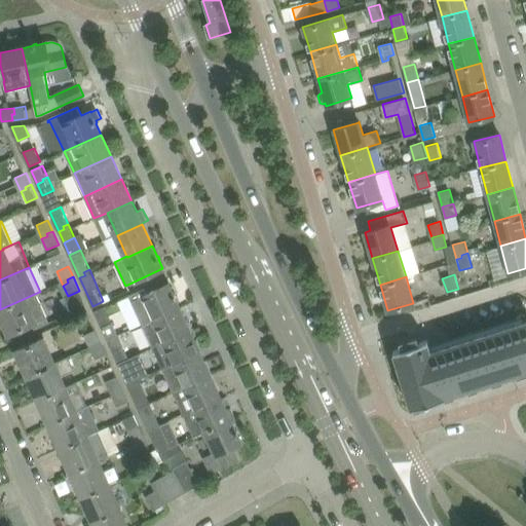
[(180,307),(176,298),(177,297),(176,295),(175,295),(168,284),(147,294),(144,289),(128,296),(142,325),(180,307)]
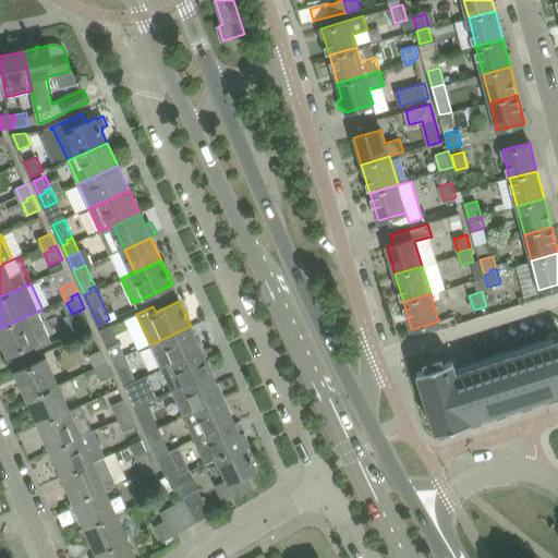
[(41,310),(0,328),(12,354),(37,342),(40,348),(56,341),(41,310)]
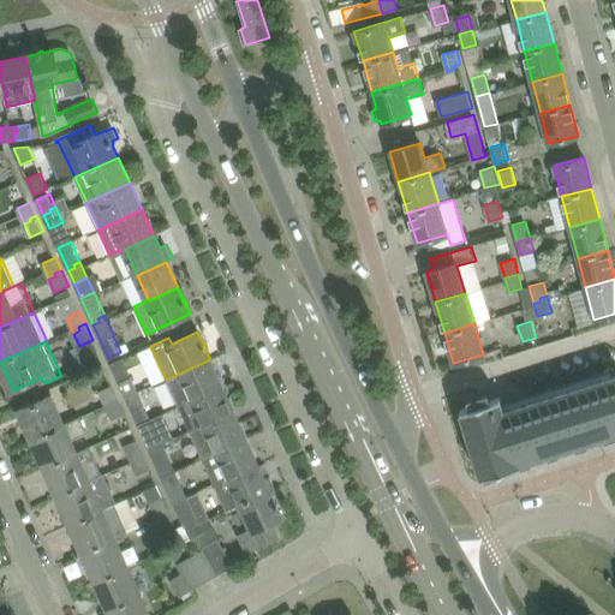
[(222,386),(210,359),(166,380),(178,406),(179,406),(222,386)]
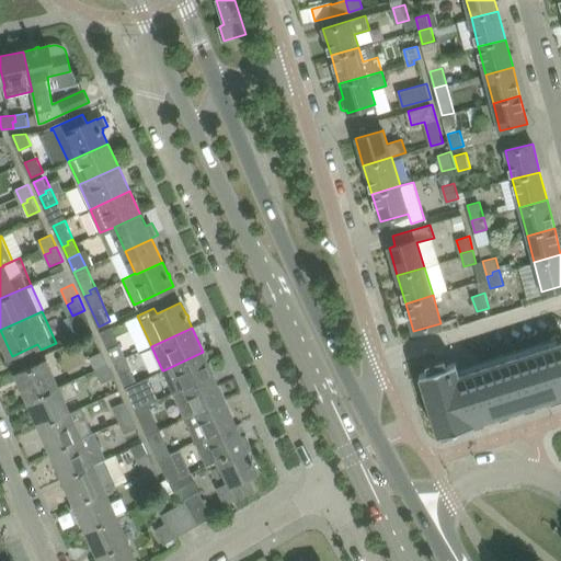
[(428,370),(420,374),(438,435),(443,434),(454,431),(476,424),(474,422),(501,414),(500,412),(497,408),(508,405),(510,409),(508,410),(510,411),(551,398),(550,397),(549,392),(560,388),(560,341),(459,373),(456,362),(447,365),(445,356),(426,363),(428,370)]
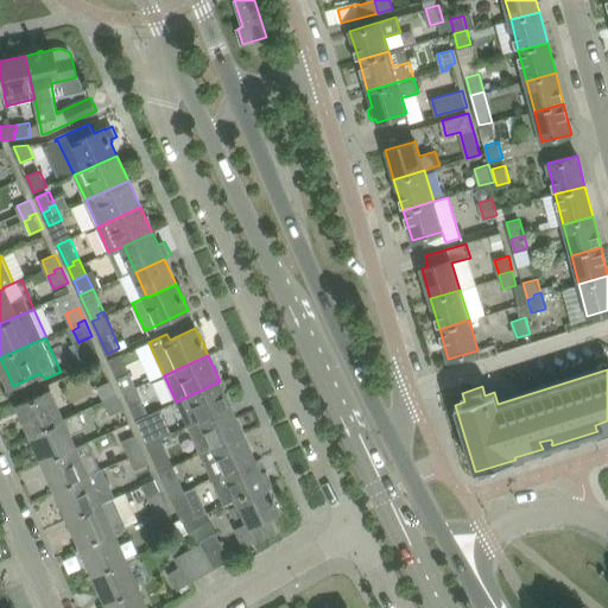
[(131,373),(119,379),(126,394),(132,392),(131,388),(137,386),(131,373)]
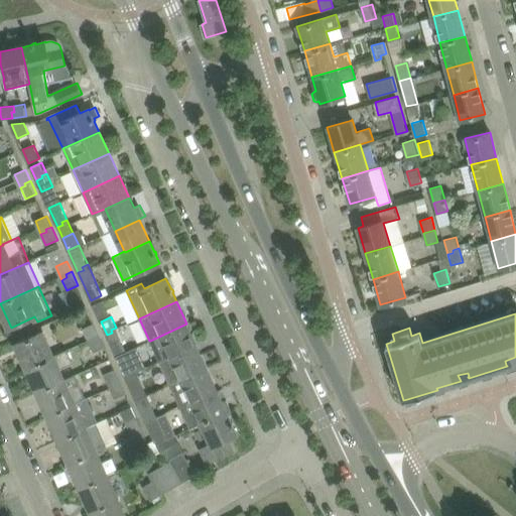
[(186,324),(150,341),(160,363),(197,346),(186,324)]
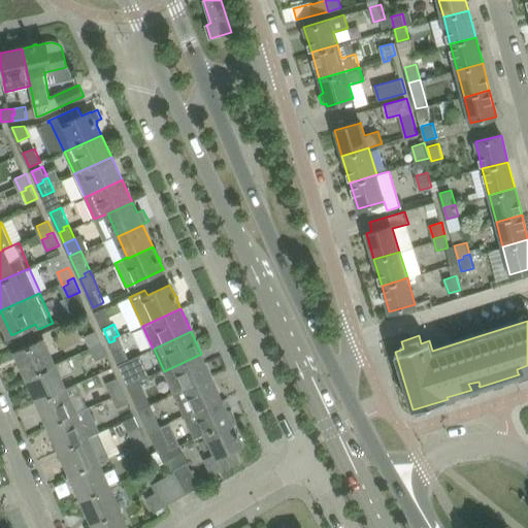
[(97,332),(86,337),(92,351),(98,348),(97,345),(102,342),(97,332)]
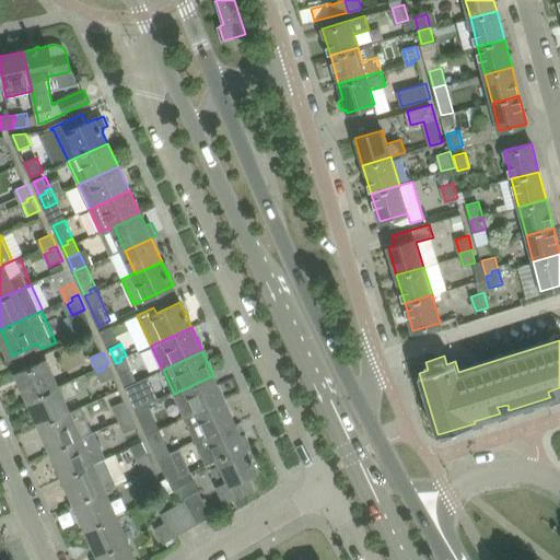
[(138,381),(132,370),(126,356),(120,358),(121,361),(116,363),(121,375),(126,386),(138,381)]
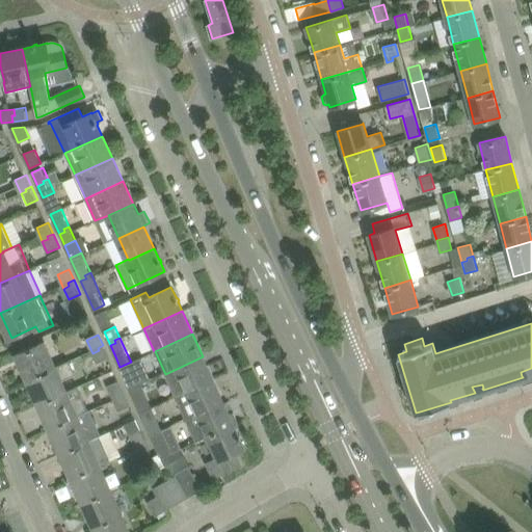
[(54,367),(44,343),(18,354),(29,378),(54,368),(54,367)]
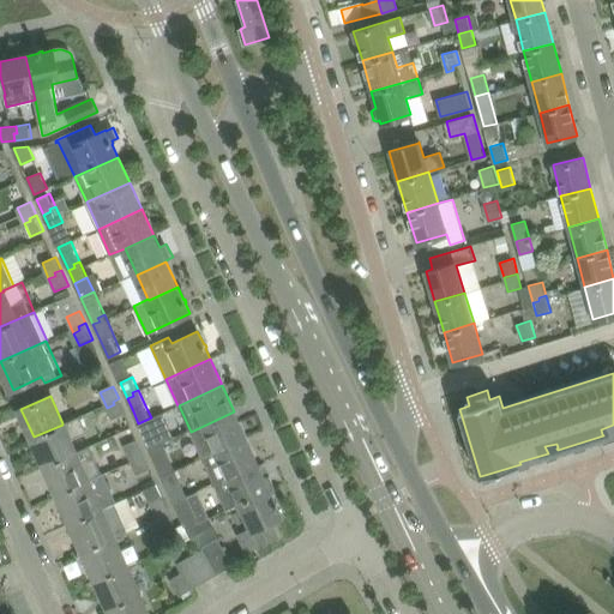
[(126,414),(119,398),(113,402),(114,404),(107,408),(113,420),(126,414)]
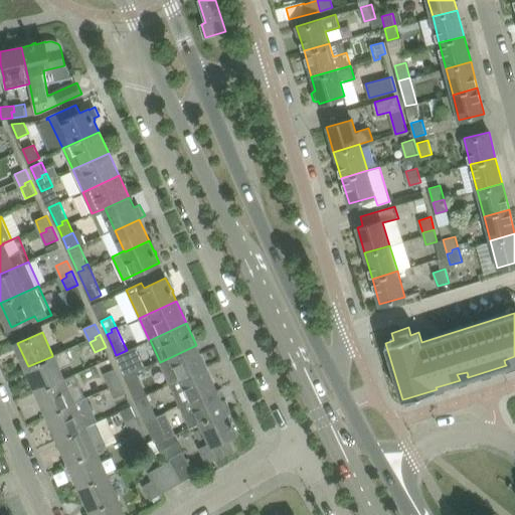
[(206,367),(196,345),(160,362),(169,383),(180,378),(206,367)]
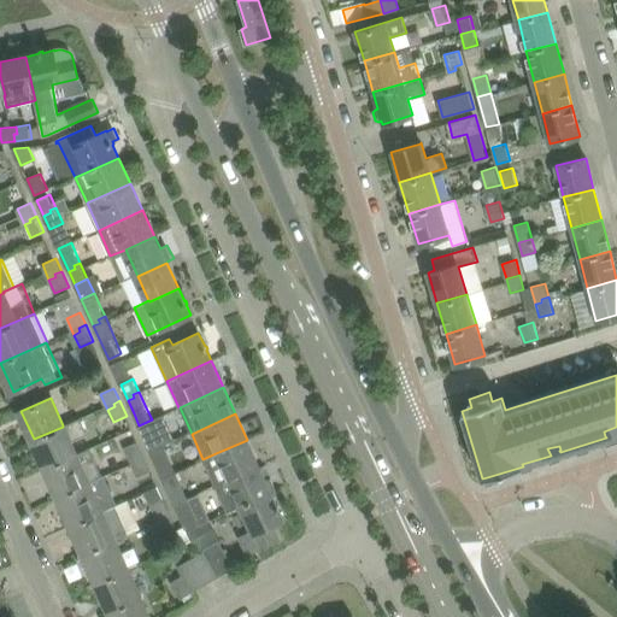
[(75,454),(69,440),(86,433),(78,418),(63,425),(63,427),(34,439),(46,469),(76,454),(75,454)]
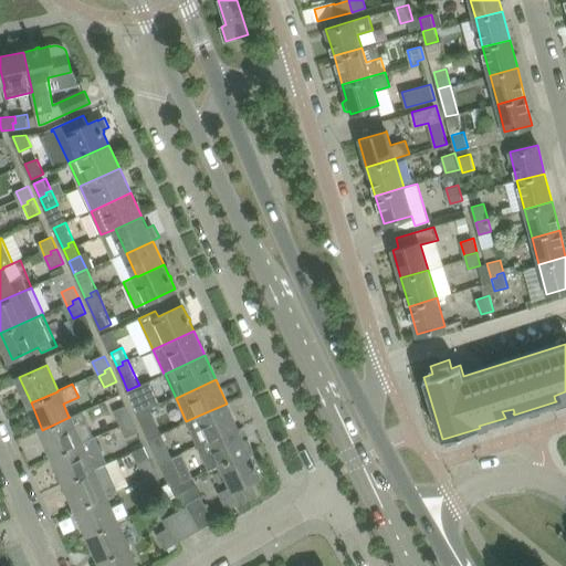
[(145,398),(139,385),(127,390),(133,404),(139,418),(146,416),(144,412),(150,409),(145,398)]
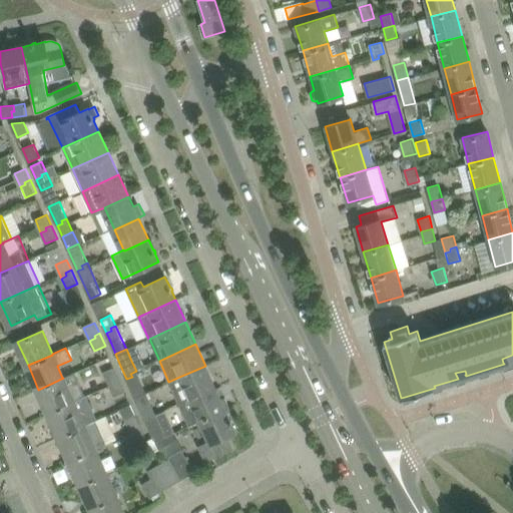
[(215,388),(205,366),(179,377),(168,382),(179,404),(215,388)]
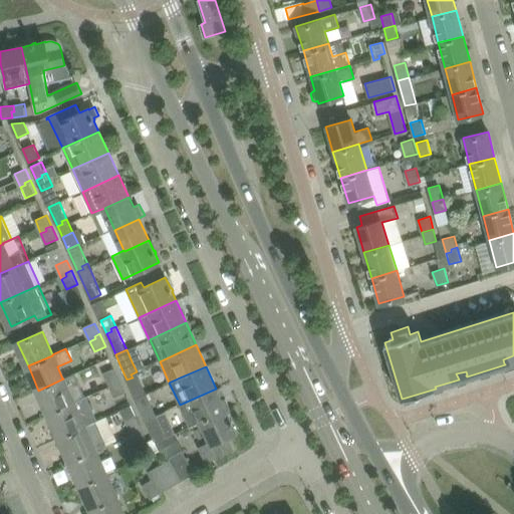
[(115,368),(104,373),(110,388),(116,384),(114,381),(119,379),(115,368)]
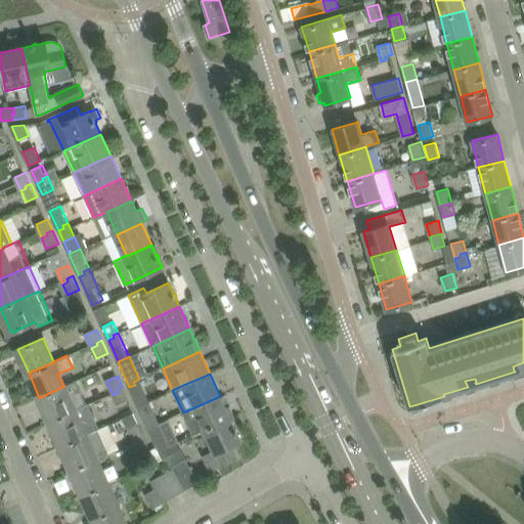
[(145,393),(139,379),(133,382),(135,385),(129,387),(134,398),(145,393)]
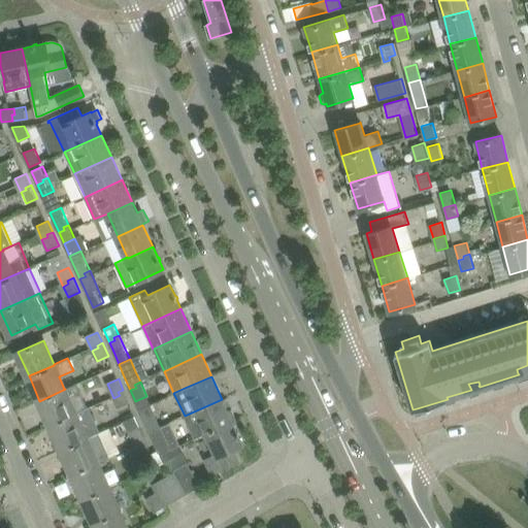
[(51,425),(89,408),(89,406),(87,407),(76,383),(64,389),(65,389),(39,401),(51,425)]
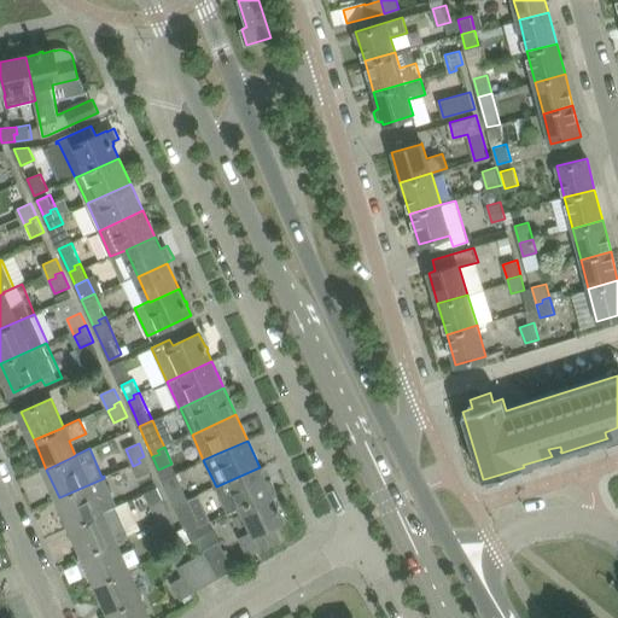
[(152,472),(144,456),(138,459),(140,462),(133,466),(139,478),(152,472)]
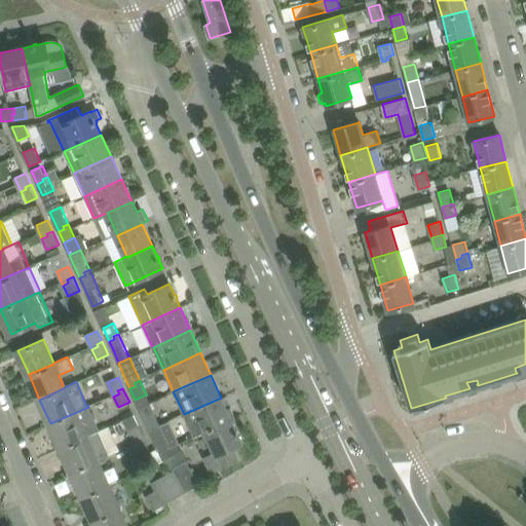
[(226,410),(221,398),(184,414),(184,415),(183,415),(192,436),(204,430),(205,431),(231,420),(231,419),(235,417),(231,408),(226,410)]
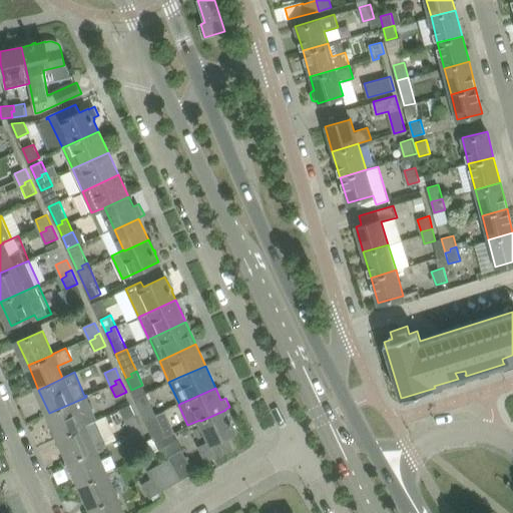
[(97,420),(97,419),(86,397),(49,413),(59,437),(97,420)]
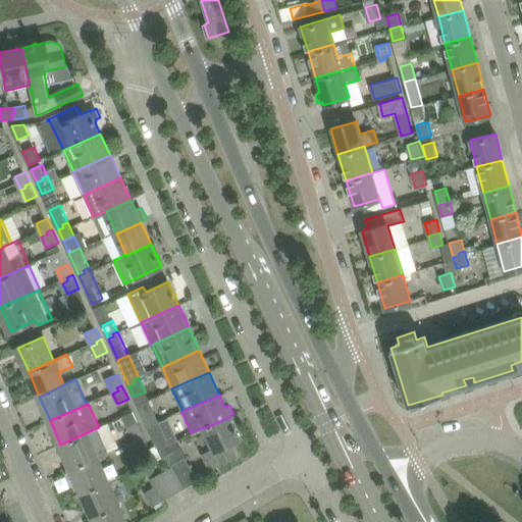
[(155,413),(144,418),(150,432),(155,429),(154,427),(160,424),(155,413)]
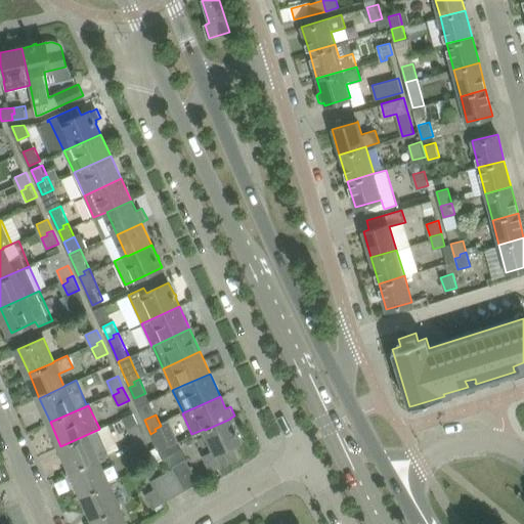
[(241,441),(236,432),(238,431),(236,429),(235,429),(230,419),(205,430),(214,451),(207,455),(213,468),(236,457),(231,445),(241,441)]
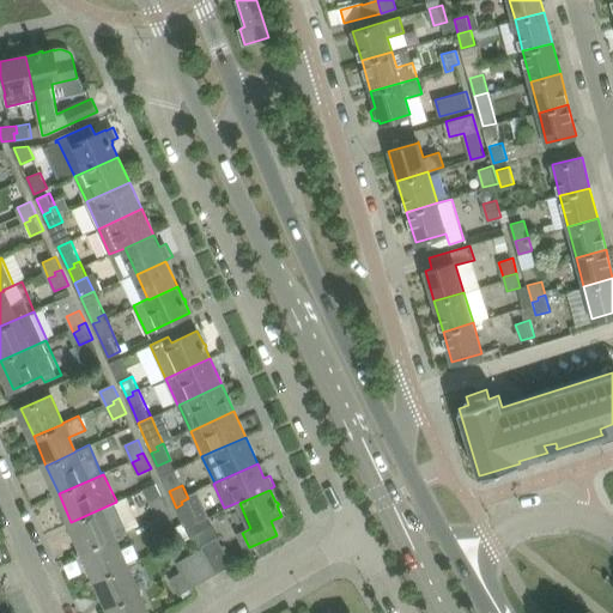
[(163,495),(150,501),(157,516),(163,514),(162,510),(168,508),(163,495)]
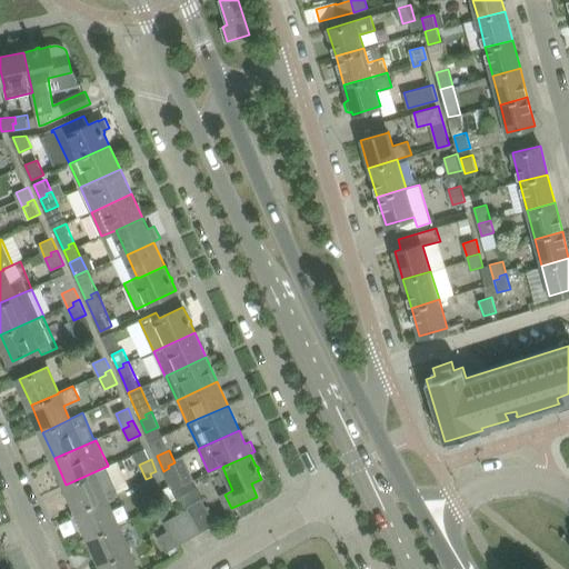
[(181,477),(175,462),(168,466),(169,468),(163,471),(169,482),(181,477)]
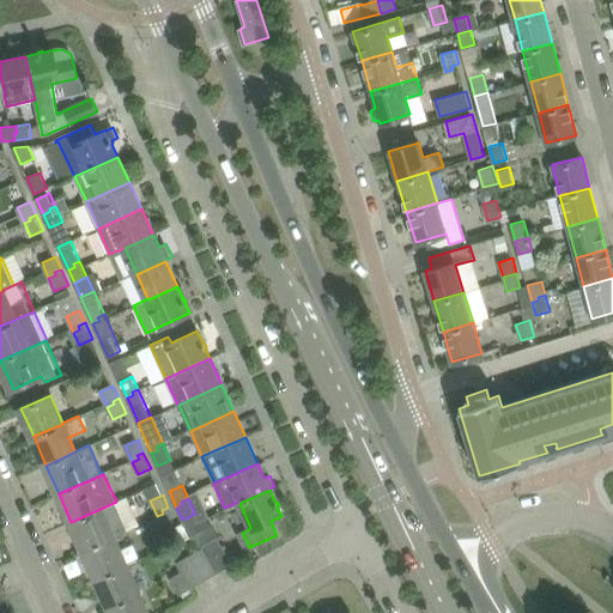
[(128,528),(116,502),(71,522),(84,551),(113,538),(113,535),(128,528)]
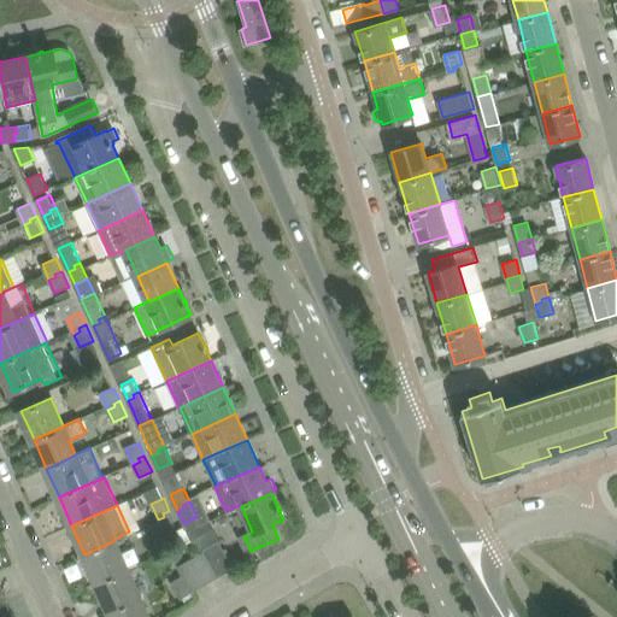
[(176,527),(169,511),(163,513),(164,517),(158,519),(163,533),(176,527)]
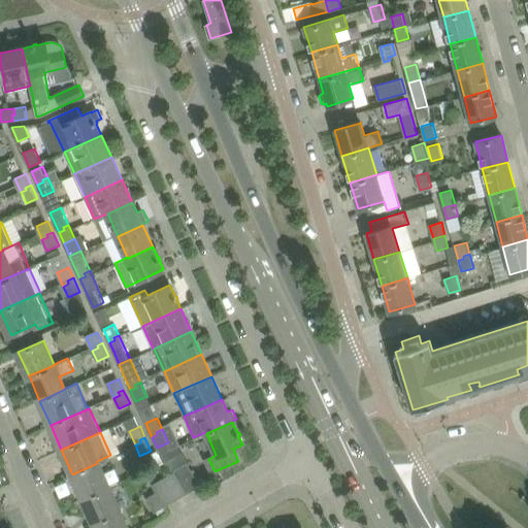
[(200,486),(186,462),(173,470),(175,473),(187,494),(200,486)]
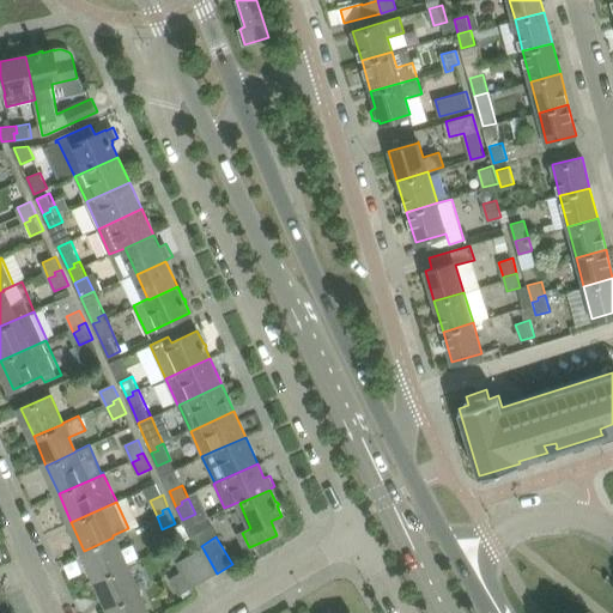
[(126,565),(113,538),(84,551),(97,578),(126,565)]
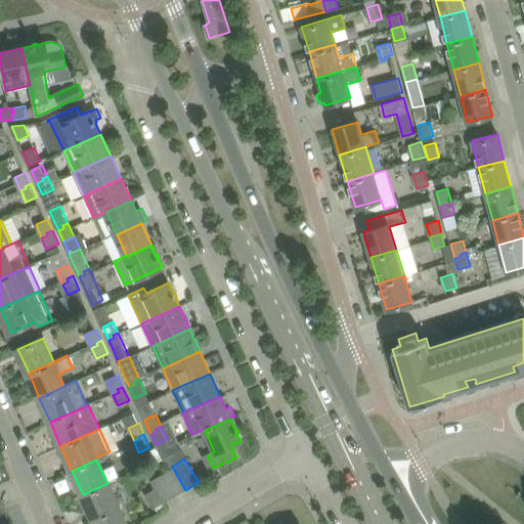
[(185,490),(174,470),(163,476),(175,496),(185,490)]
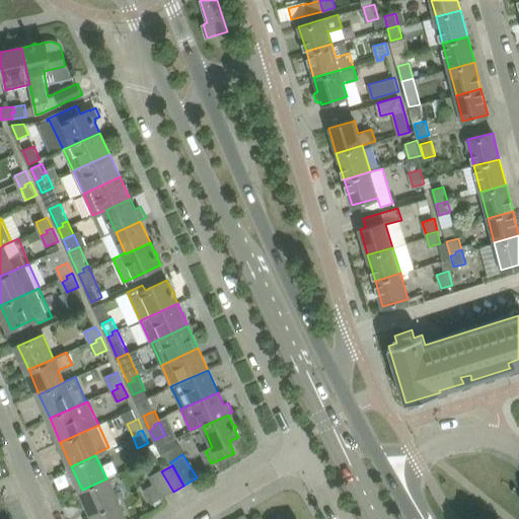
[(173,492),(161,471),(150,478),(154,486),(161,499),(173,492)]
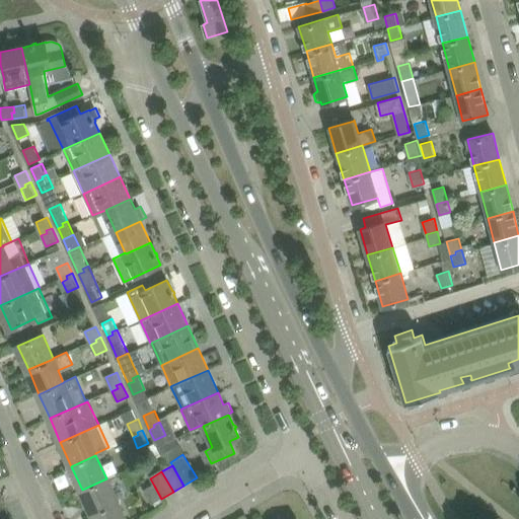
[(125,518),(106,478),(82,490),(92,514),(94,514),(96,518),(125,518)]
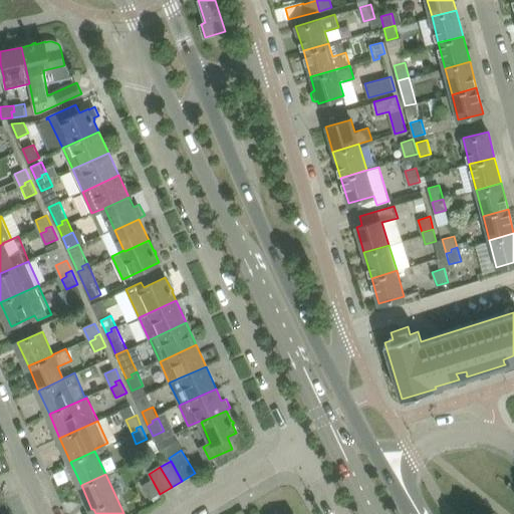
[(160,494),(153,481),(144,486),(151,499),(160,494)]
